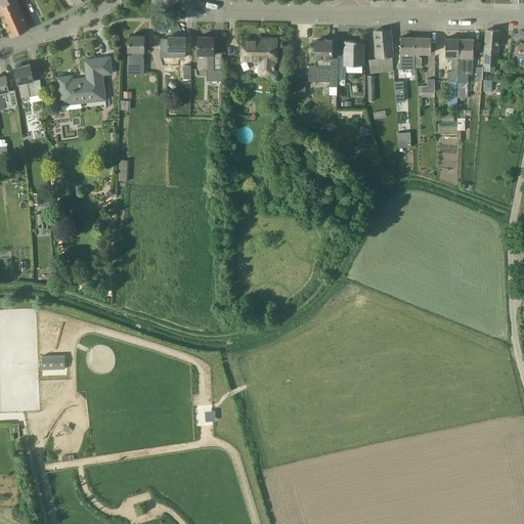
[(0,14),(10,37),(30,29),(15,0),(0,0),(3,7),(0,8),(0,14)]
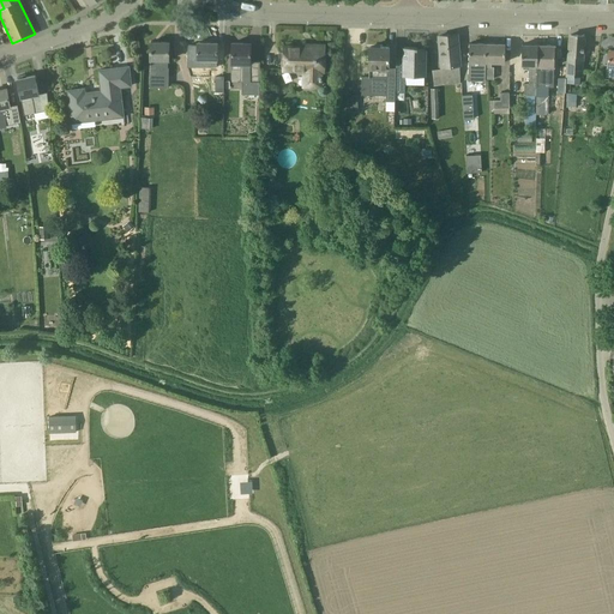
[(434,85),(457,84),(462,83),(462,80),(457,35),(439,36),(443,71),(433,71),(434,85)]
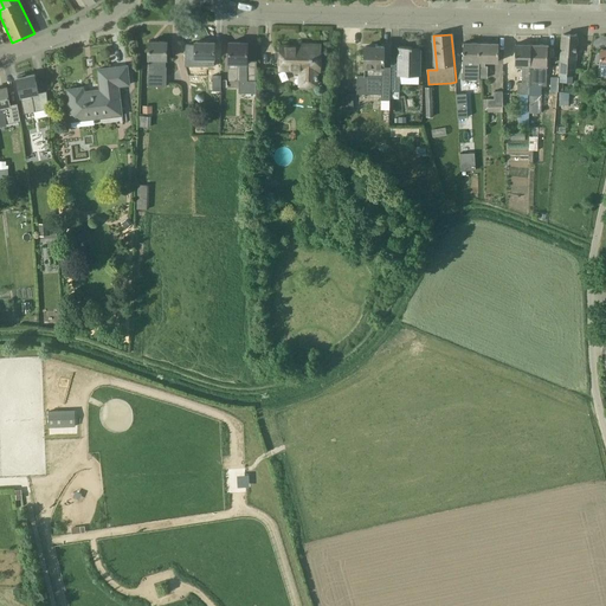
[(560,75),(573,76),(574,76),(578,36),(563,34),(560,75)]
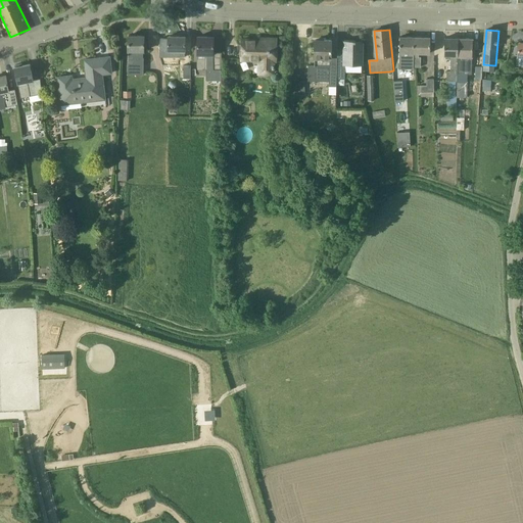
[(144,50),(144,46),(144,36),(129,36),(128,75),(144,75),(144,63),(136,63),(136,50),(144,50)]
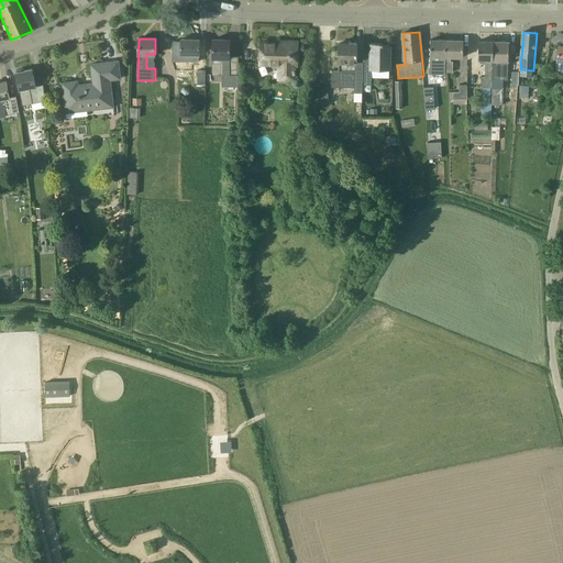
[(190,67),(199,67),(199,55),(200,40),(181,39),(181,46),(173,46),(173,55),(180,55),(180,62),(190,62),(190,67)]
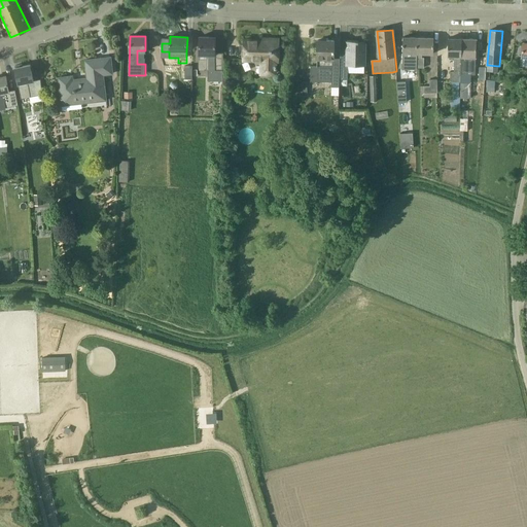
[(223,70),(223,58),(223,51),(215,51),(216,38),(210,38),(210,37),(200,37),(200,54),(209,54),(208,81),(223,81),(223,70)]
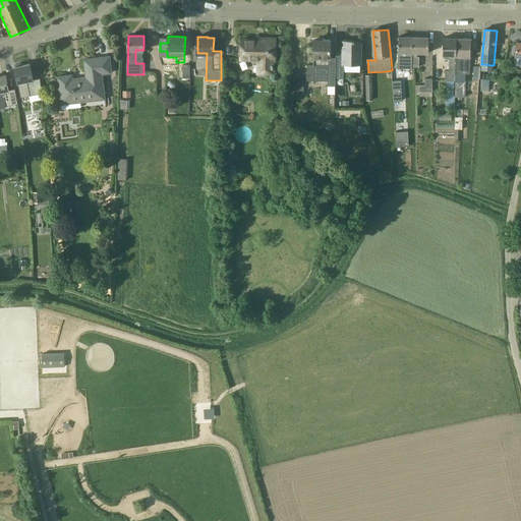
[(412,67),(413,37),(399,37),(398,68),(412,69),(412,67)]
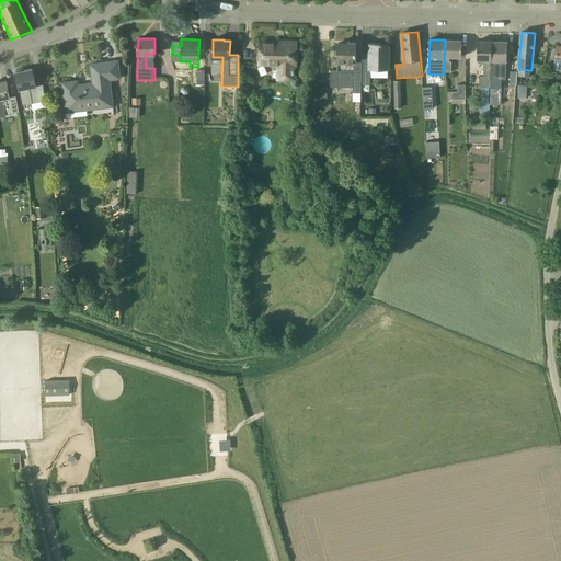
[(445,39),(444,72),(453,72),(453,61),(449,61),(449,57),(461,57),(462,41),(445,39)]
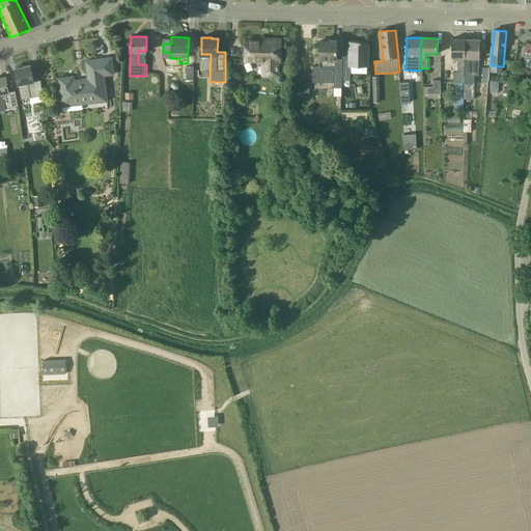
[(465,90),(465,73),(466,38),(452,38),(451,56),(458,56),(457,73),(454,73),(453,82),(455,82),(454,112),(464,112),(464,99),(463,99),(463,90),(464,90),(465,90)]
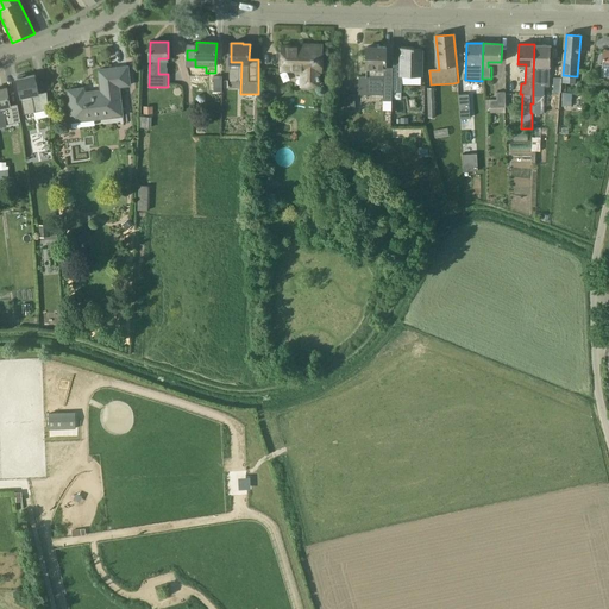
[(551,45),(534,44),(533,83),(533,104),(544,104),(544,95),(545,86),(541,86),(541,81),(542,81),(542,66),(551,67),(551,45)]
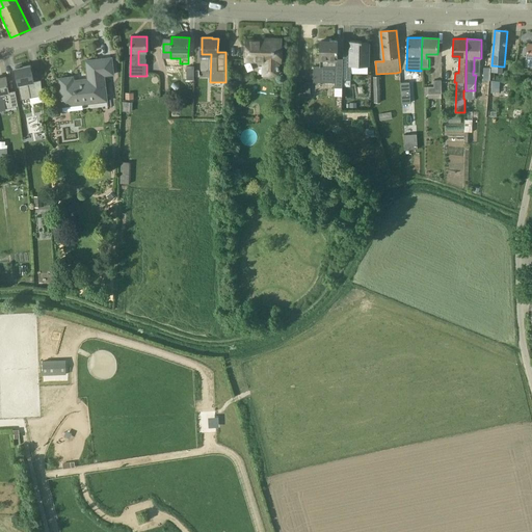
[(266,74),(277,75),(278,61),(281,61),(282,40),(272,40),(272,41),(246,41),(246,60),(267,61),(266,74)]
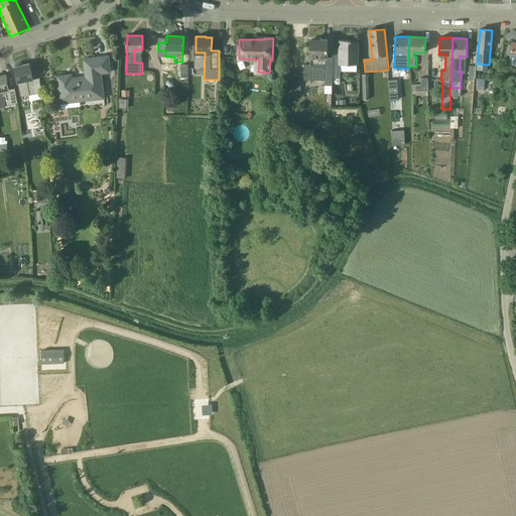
[(333,60),(327,59),(328,39),(311,39),(310,65),(304,65),(304,80),(326,81),(326,86),(333,86),(333,78),(333,60)]
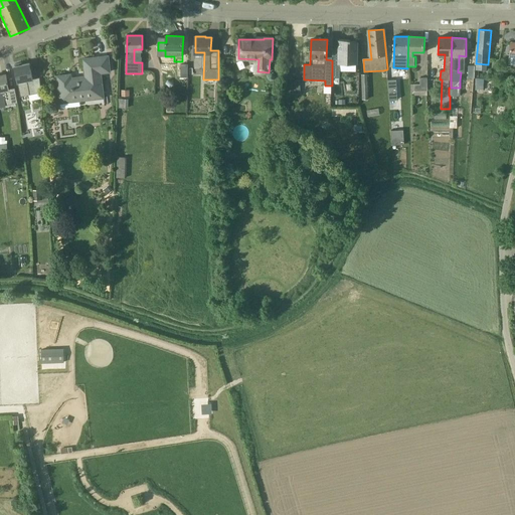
[(339,59),(333,59),(332,59),(332,60),(332,77),(340,77),(341,64),(357,64),(357,41),(350,41),(350,40),(339,40),(339,59)]
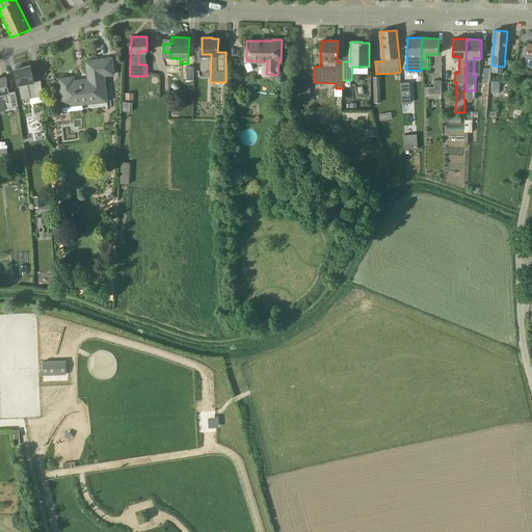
[(62,106),(108,101),(105,76),(114,75),(112,58),(86,61),(88,80),(74,81),(74,77),(59,79),(62,106)]
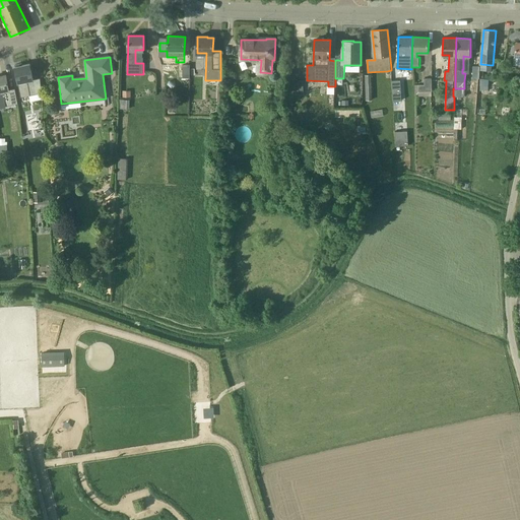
[(21,99),(30,96),(42,93),(41,80),(34,82),(30,64),(22,65),(22,64),(15,65),(16,67),(15,67),(21,99)]
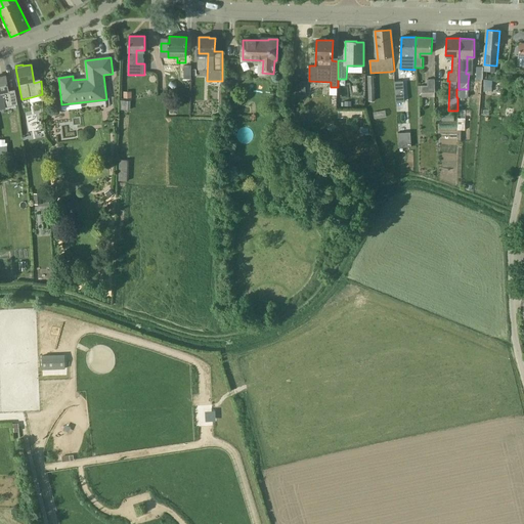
[(15,92),(10,93),(6,76),(0,77),(0,92),(2,92),(5,107),(18,104),(15,92)]
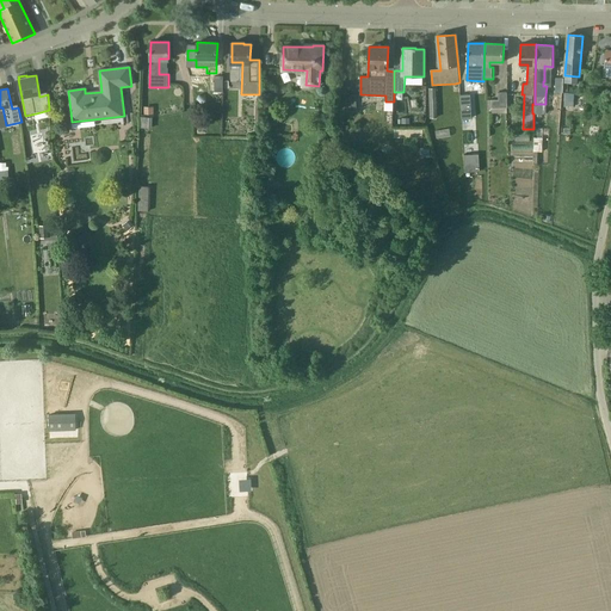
[(492,99),(492,107),(507,107),(507,92),(498,92),(498,99),(492,99)]
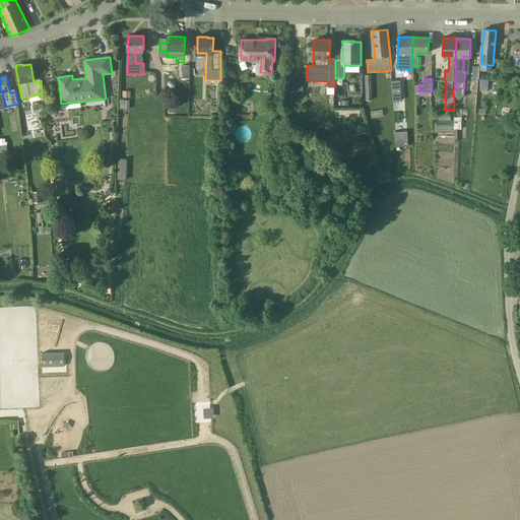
[(400,80),(392,80),(393,101),(401,100),(400,80)]
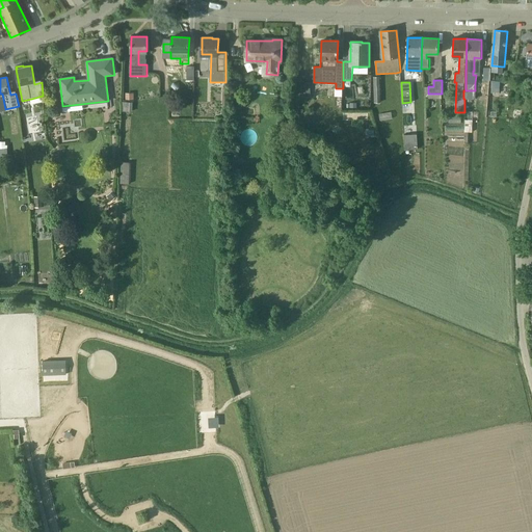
[(528,121),(530,113),(522,111),(520,118),(528,121)]
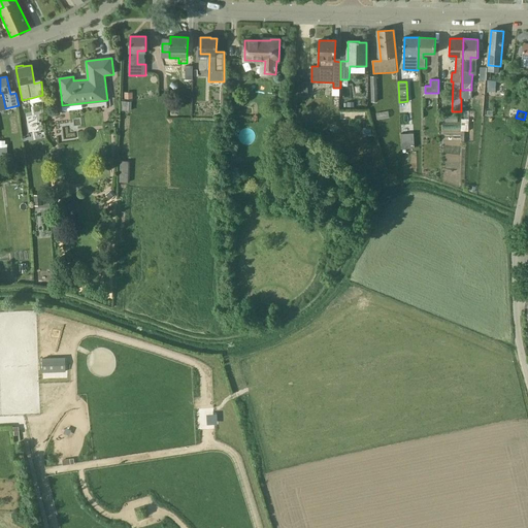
[(469,119),(461,119),(461,131),(460,142),(466,142),(466,131),(468,131),(469,119)]
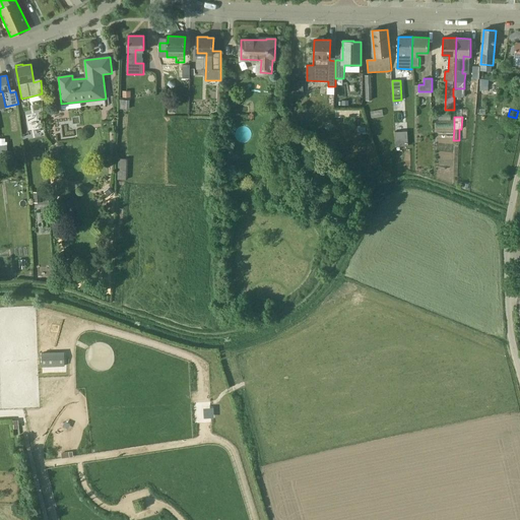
[(127,180),(128,158),(119,158),(118,179),(127,180)]
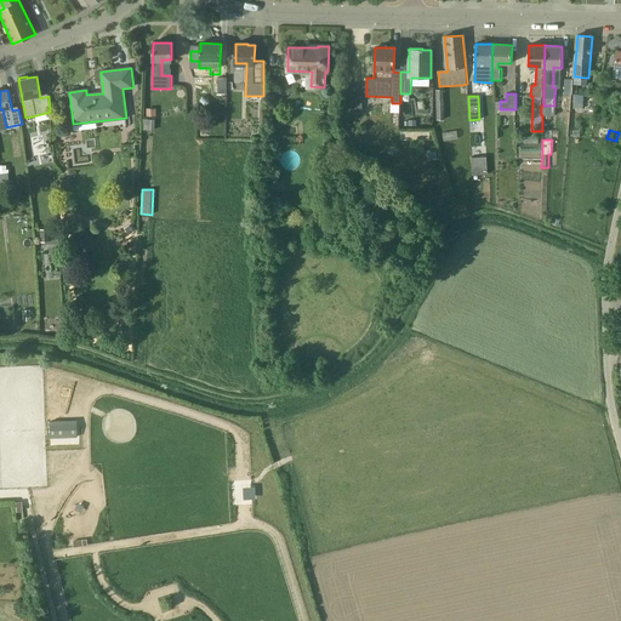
[(136,229),(131,223),(125,229),(130,235),(136,229)]
